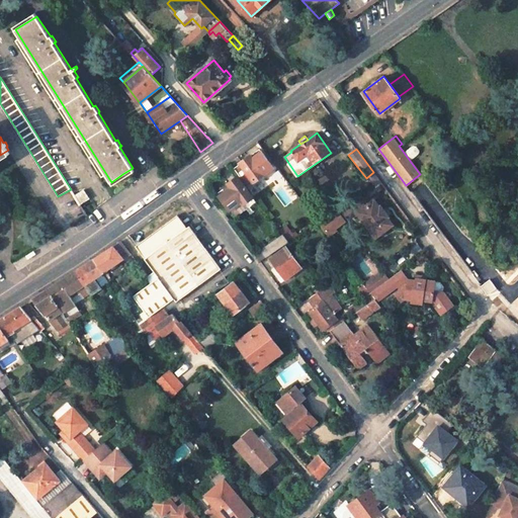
[(233,169),(246,187),(272,167),(260,152),(251,159),(248,156),(238,163),(239,164),(233,169)]
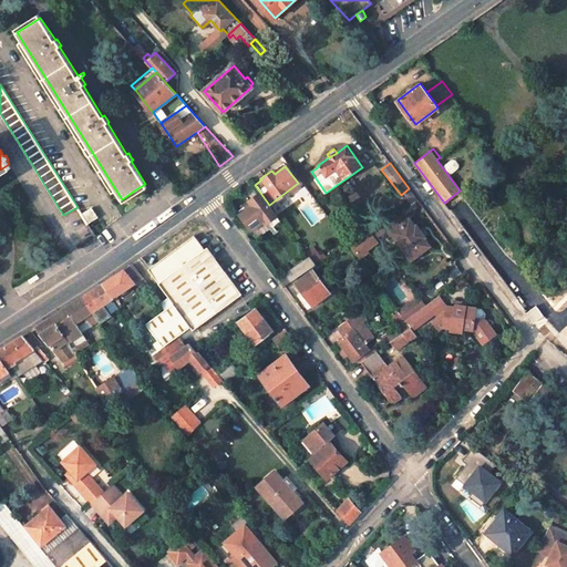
[(259,194),(250,200),(254,205),(244,213),(260,235),(279,220),(259,194)]
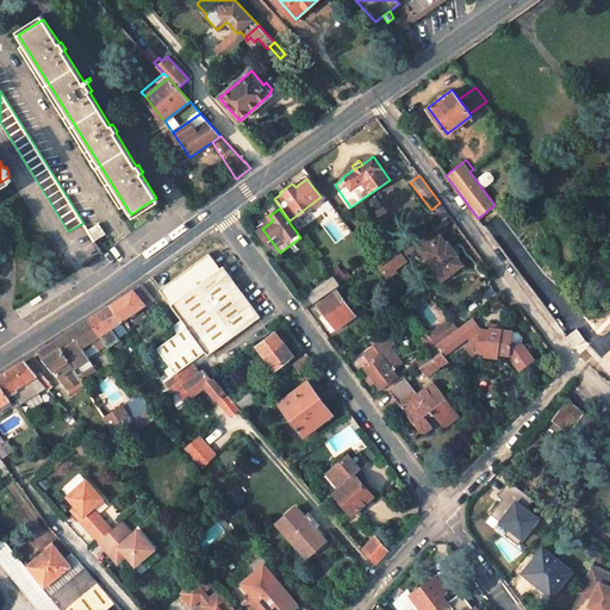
[(306,228),(300,218),(293,224),(299,232),(306,228)]
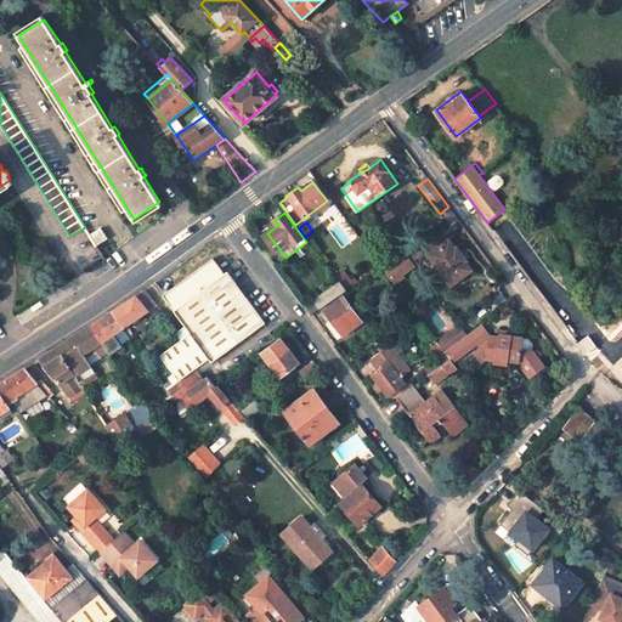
[(101,228),(90,235),(96,246),(107,238),(101,228)]
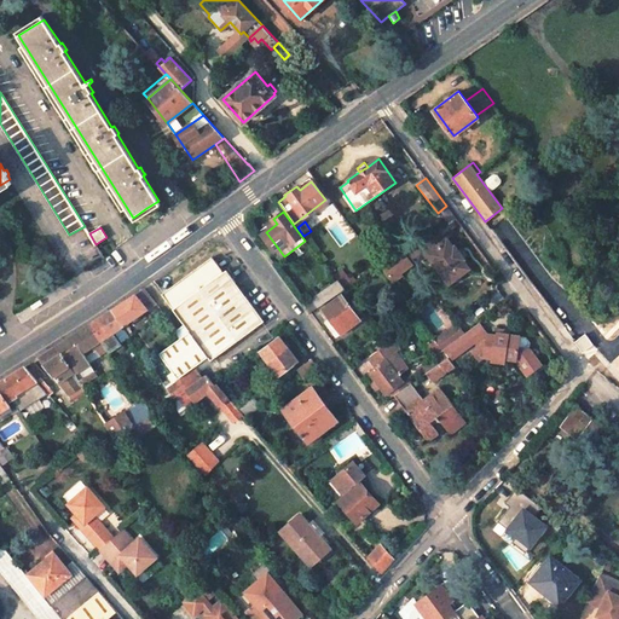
[(431,233),(410,247),(412,249),(416,255),(418,259),(426,253),(447,283),(469,267),(462,259),(463,258),(453,246),(452,246),(446,237),(438,243),(431,233)]
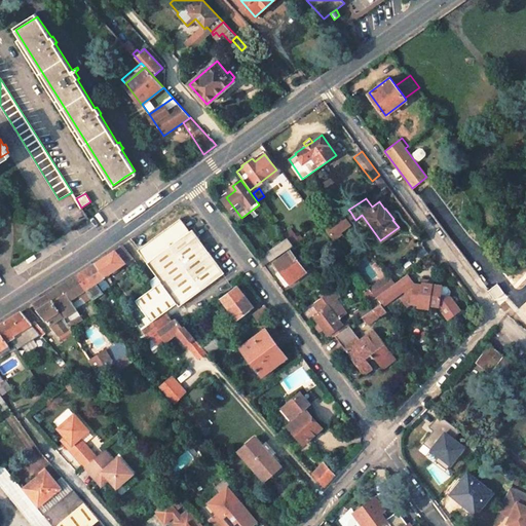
[(344,217),(347,221),(353,217),(350,212),(344,217)]
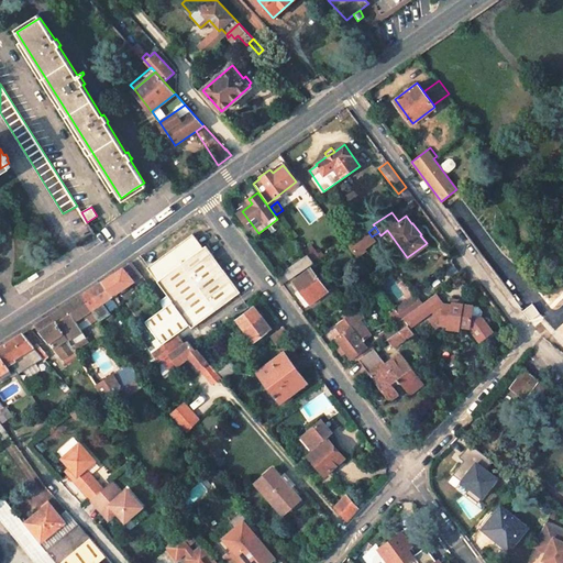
[(368,232),(365,229),(345,242),(356,256),(364,250),(363,247),(361,245),(372,236),(368,232)]
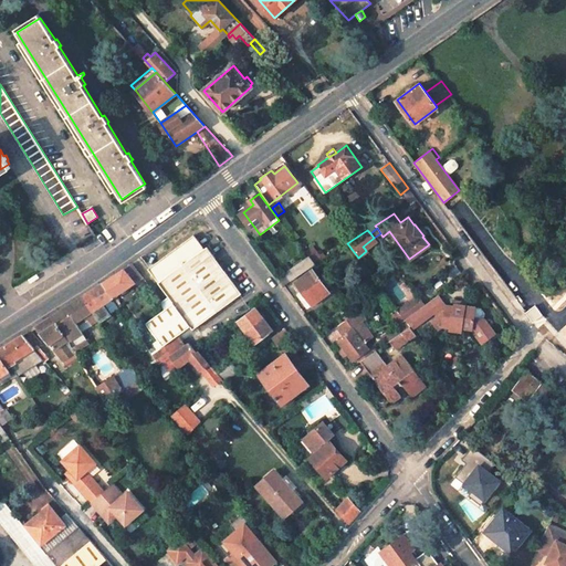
[(192,237),(149,268),(160,281),(160,282),(159,283),(175,304),(148,323),(166,346),(163,349),(165,352),(158,356),(164,364),(168,360),(187,348),(178,336),(190,327),(192,329),(241,294),(207,249),(203,251),(192,237)]
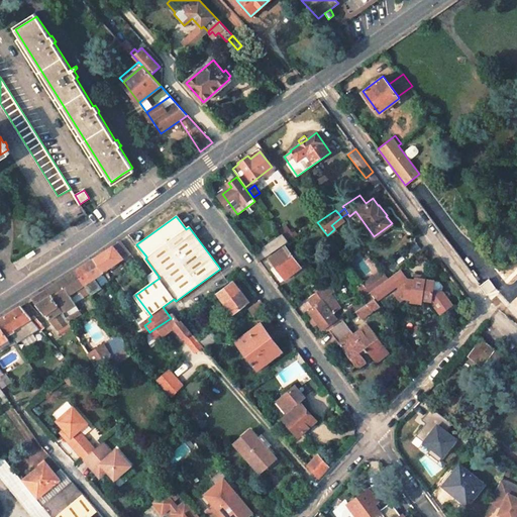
[(331,225),(333,227),(343,220),(341,217),(331,225)]
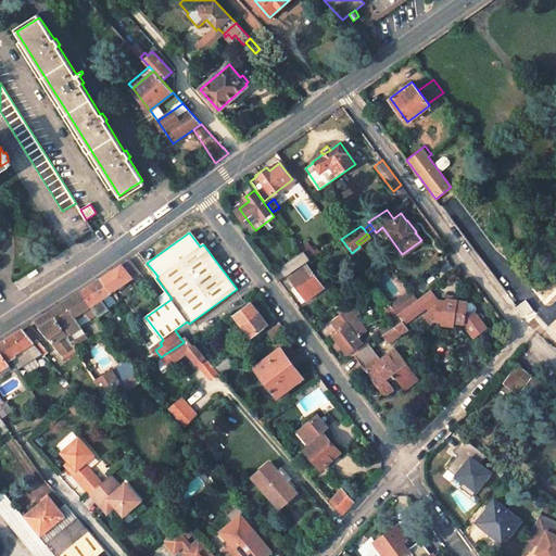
[(299,245),(303,251),(310,258),(310,260),(318,253),(307,239),(299,245)]
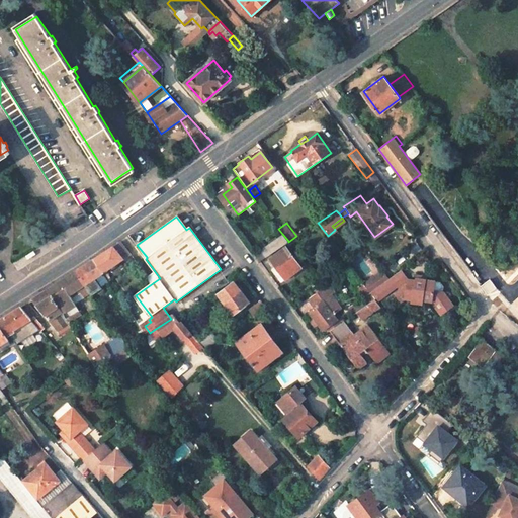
[(288,241),(282,234),(255,254),(260,261),(288,241)]
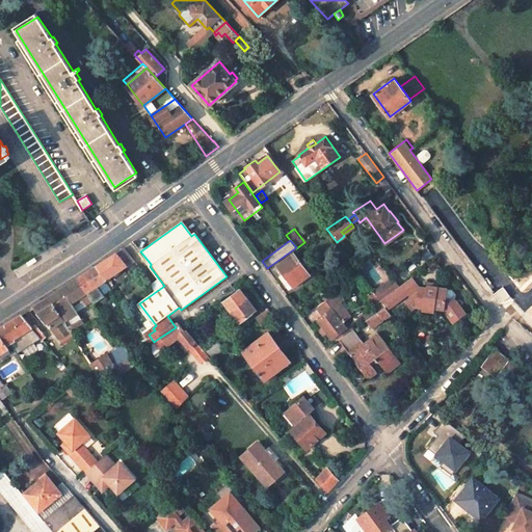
[(108,277),(127,264),(134,259),(125,246),(96,266),(106,278),(111,286),(113,285),(108,277)]
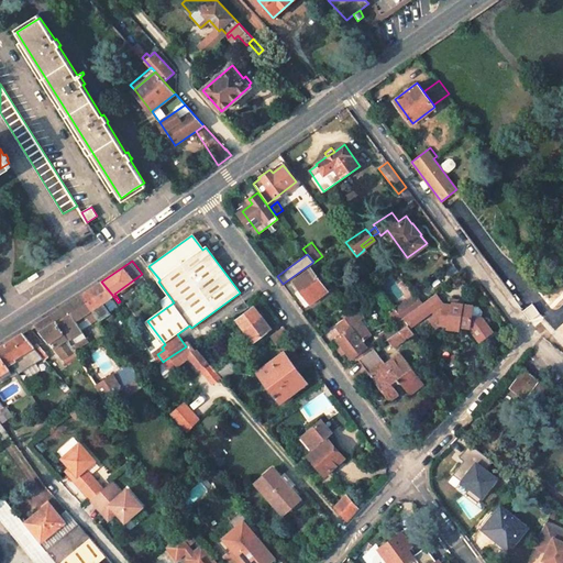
[(297,293),(308,307),(329,290),(312,268),(295,282),(301,289),(297,293)]
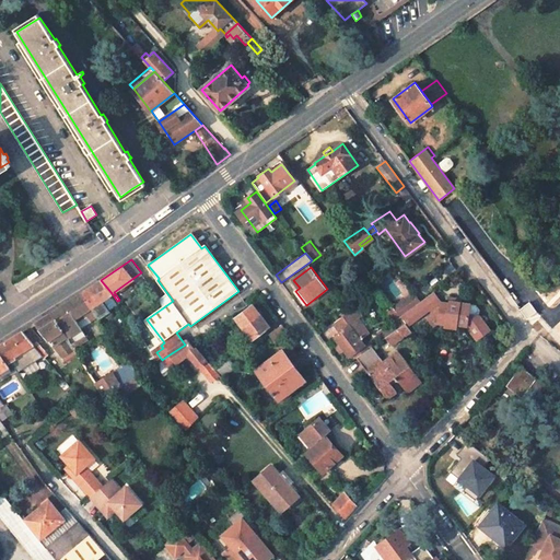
[(102,300),(112,293),(101,280),(80,294),(90,307),(102,300)]
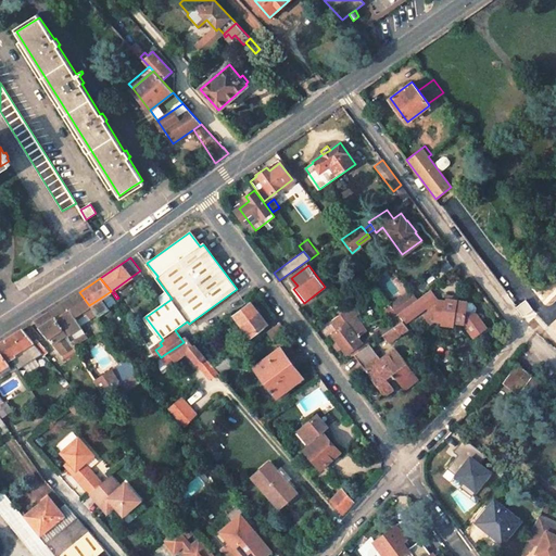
[(430,289),(428,290),(416,299),(407,306),(414,315),(426,305),(430,312),(424,316),(429,323),(434,319),(441,320),(441,323),(452,325),(453,320),(463,321),(474,336),(487,327),(475,312),(476,306),(472,302),(456,300),(446,299),(445,301),(438,300),(430,289)]
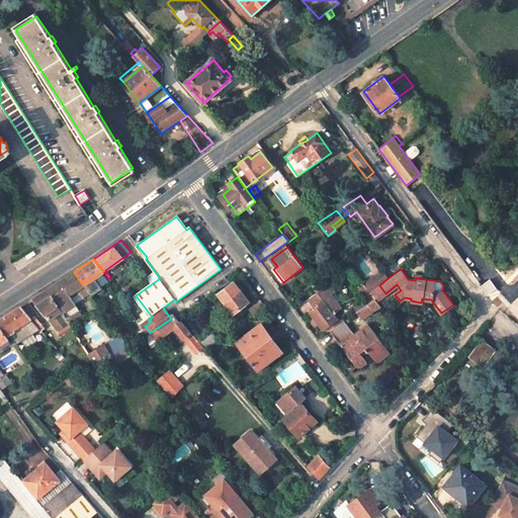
[(381,270),(363,283),(369,292),(379,285),(387,278),(381,270)]
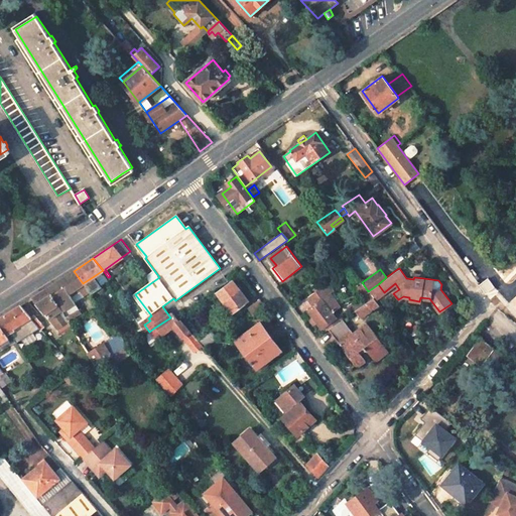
[(94,276),(101,287),(110,280),(108,277),(103,270),(94,276)]
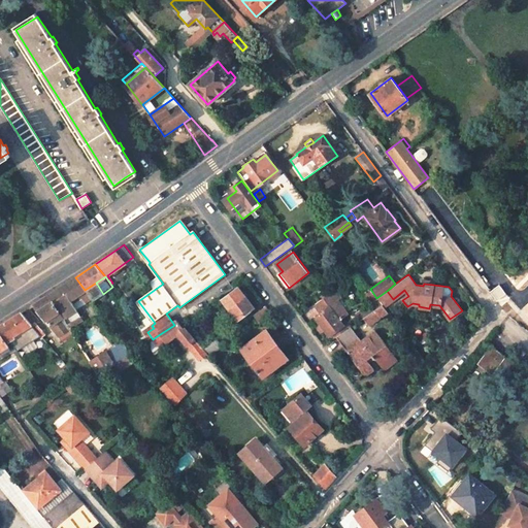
[(48,296),(65,321),(77,312),(73,305),(83,299),(85,302),(92,298),(85,290),(75,277),(48,296)]
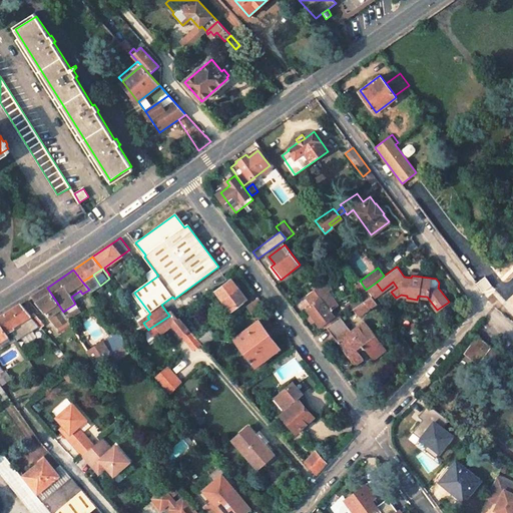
[(100,286),(93,275),(82,282),(89,290),(90,292),(100,286)]
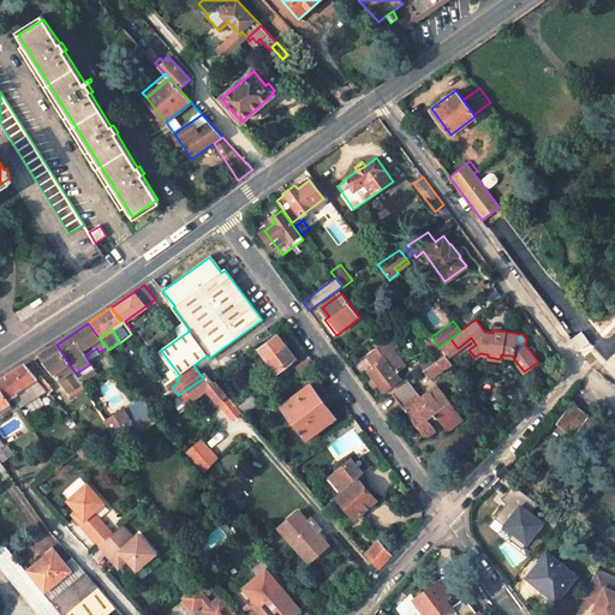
[(581,332),(571,340),(579,351),(590,342),(581,332)]
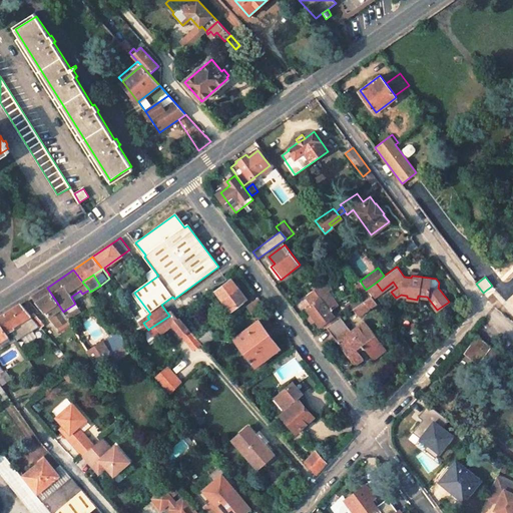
[(236,306),(245,299),(230,280),(215,292),(226,306),(233,301),(236,306)]
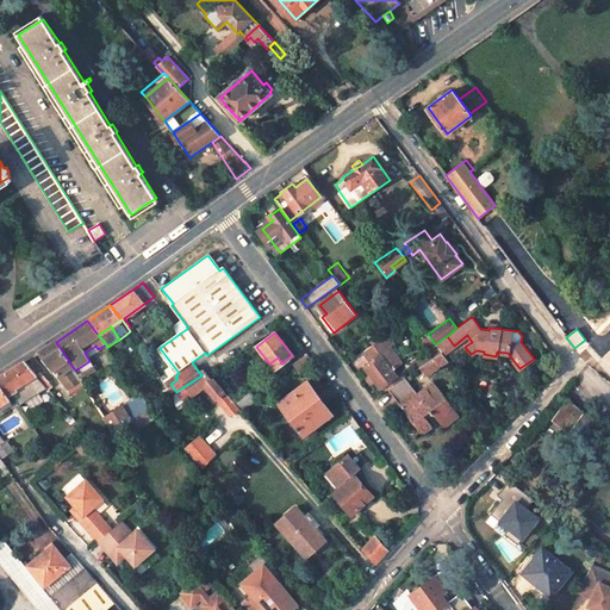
[(447,336),(435,344),(436,346),(442,354),(454,346),(447,336)]
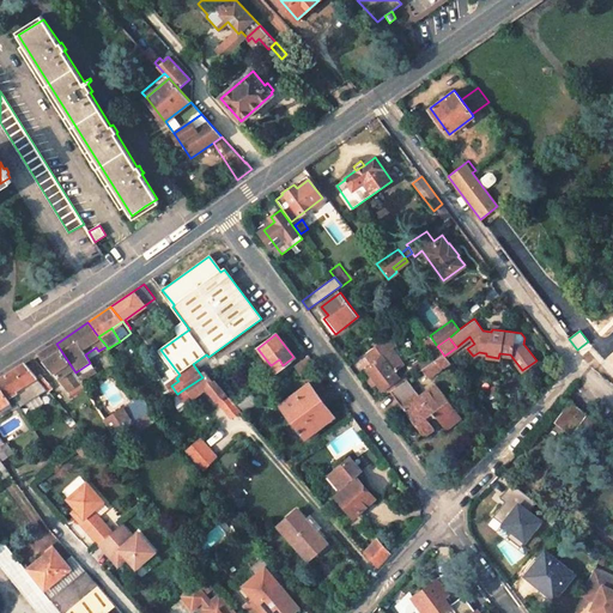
[(377,382),(382,389),(399,376),(394,370),(405,362),(393,346),(389,349),(383,340),(369,352),(375,360),(365,368),(371,374),(368,377),(374,384),(377,382)]
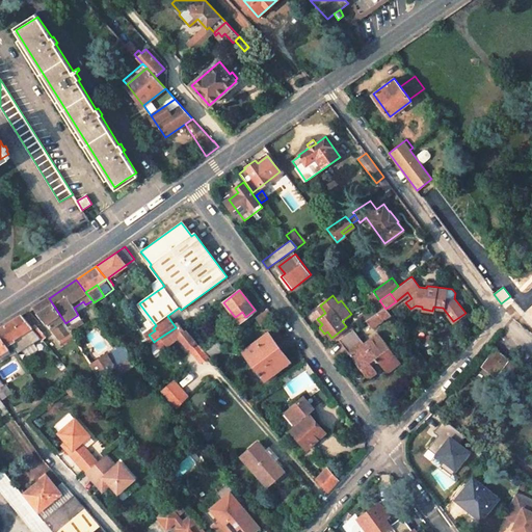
[(72,331),(65,323),(49,298),(34,308),(61,340),(72,331)]
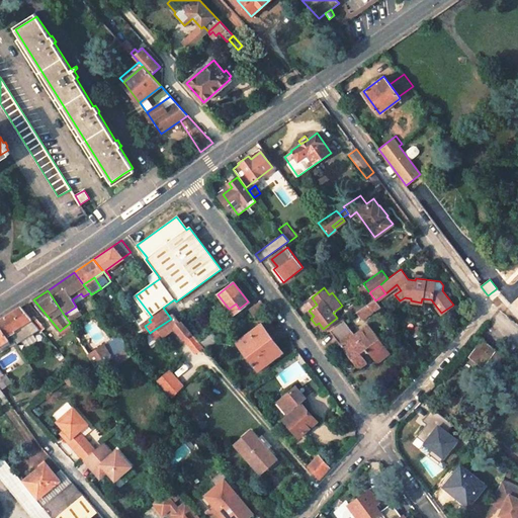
[(357,312),(375,300),(370,293),(353,306),(357,312)]
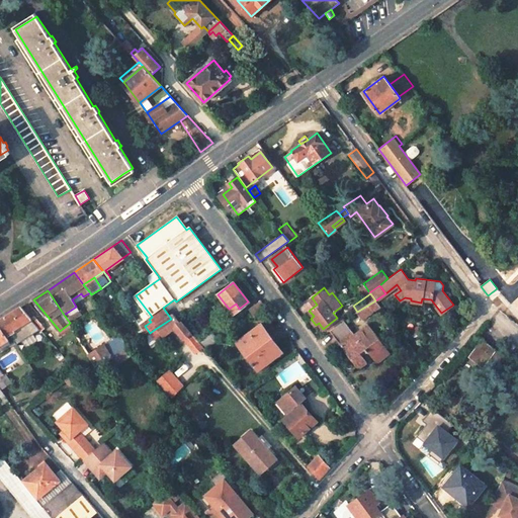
[(380,307),(375,300),(357,312),(362,319),(380,307)]
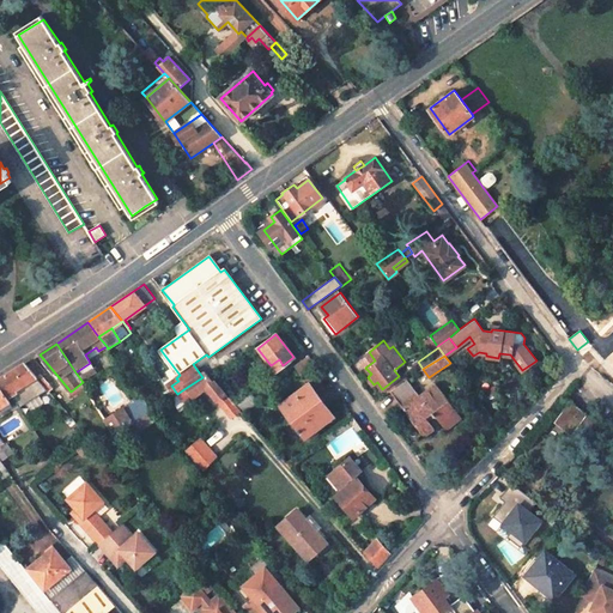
[(308,357),(295,366),(301,375),(314,364),(308,357)]
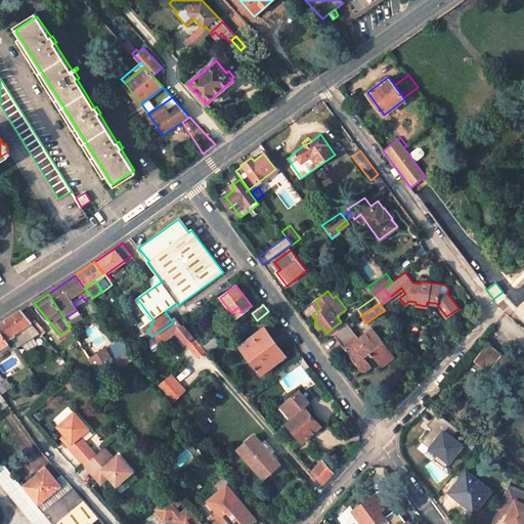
[(43,336),(47,333),(37,321),(40,318),(29,306),(22,310),(32,322),(42,334),(43,336)]
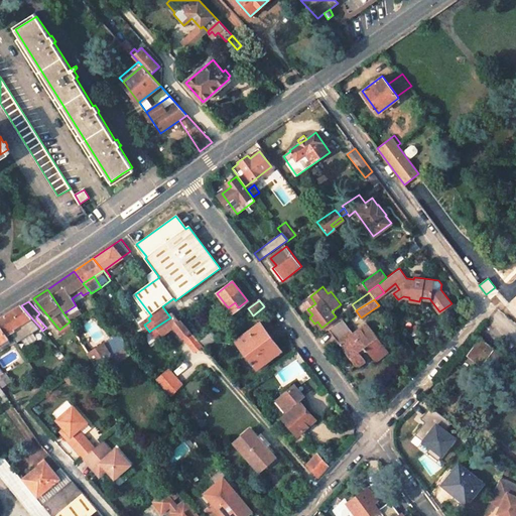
[(238,307),(235,302),(228,307),(232,312),(238,307)]
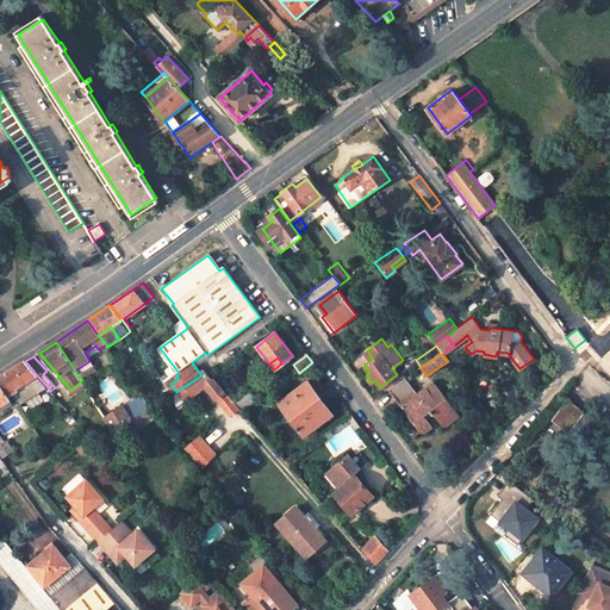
[(421,367),(416,360),(411,362),(416,371),(421,367)]
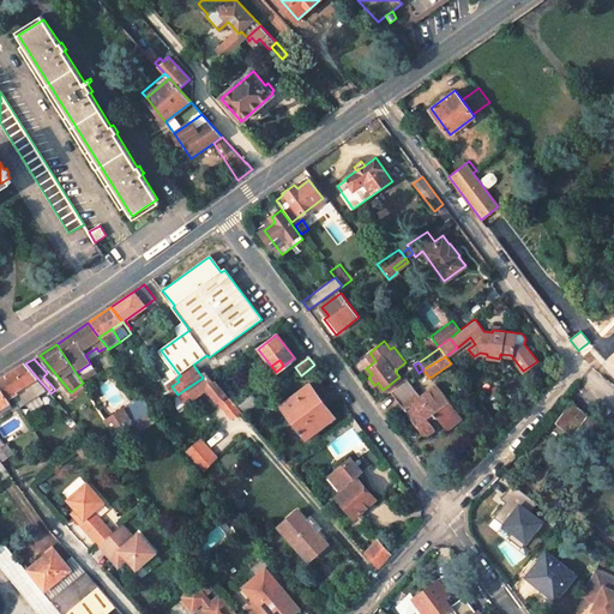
[(19,397),(16,392),(37,378),(25,363),(0,379),(0,417),(14,408),(11,402),(14,399),(19,397)]
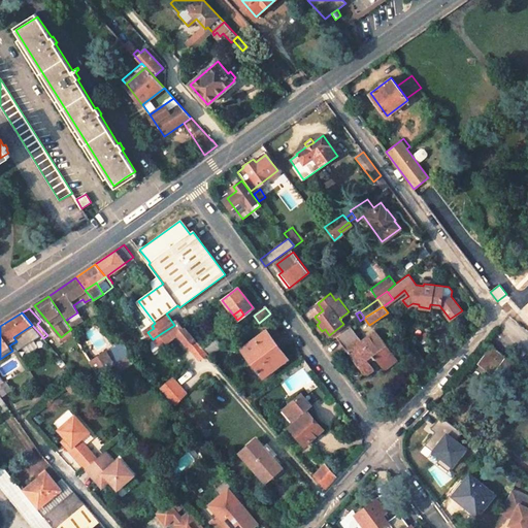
[(199,342),(200,343),(204,340),(188,322),(180,327),(185,330),(187,329),(199,342)]
